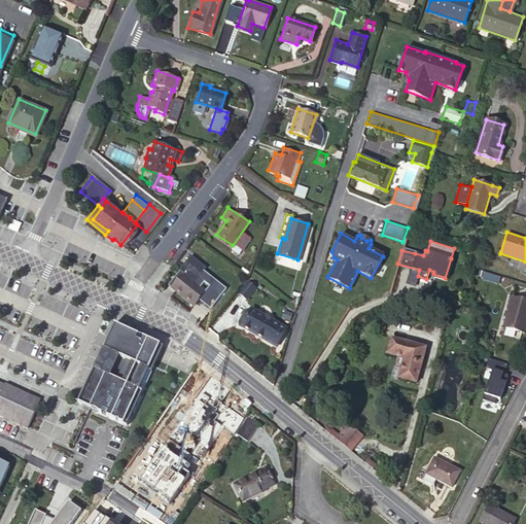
[(206,267),(190,254),(178,269),(179,270),(168,284),(170,282),(173,285),(171,287),(194,305),(205,290),(194,281),(206,267)]
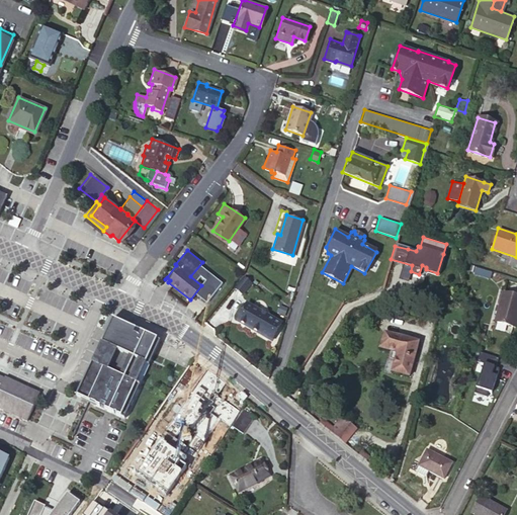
[(235,286),(242,291),(251,280),(244,275),(235,286)]
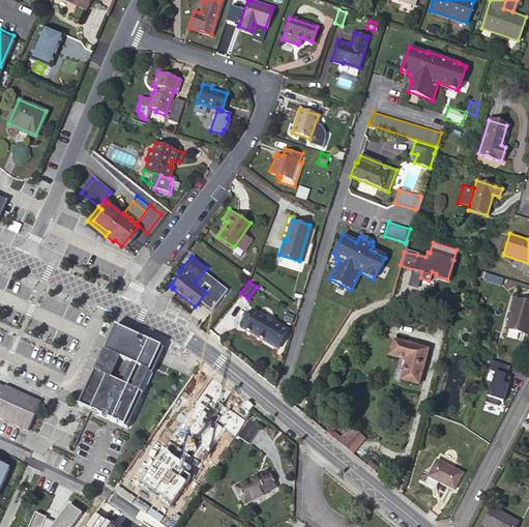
[(528,323),(528,301),(515,298),(506,328),(527,333),(528,323)]
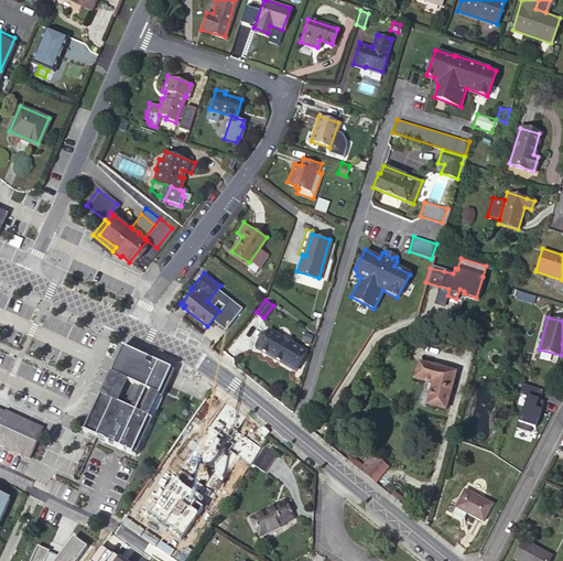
[(305,351),(268,330),(257,348),(295,369),(305,351)]
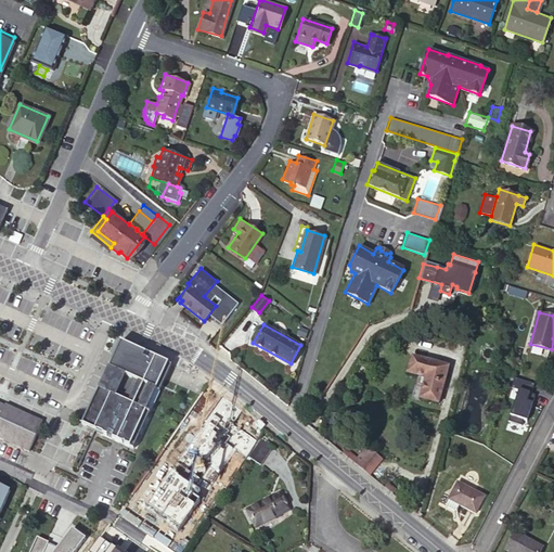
[(134,448),(151,411),(172,363),(120,341),(82,425),(95,429),(134,448)]
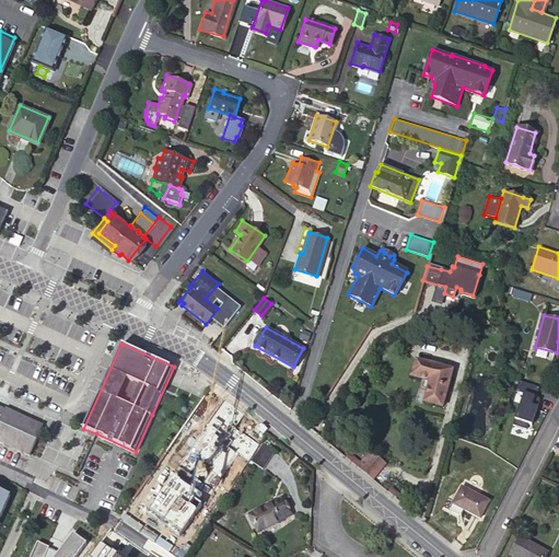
[(452,369),(414,358),(409,375),(422,379),(421,385),(420,385),(419,386),(415,399),(420,401),(422,399),(441,405),(452,369)]
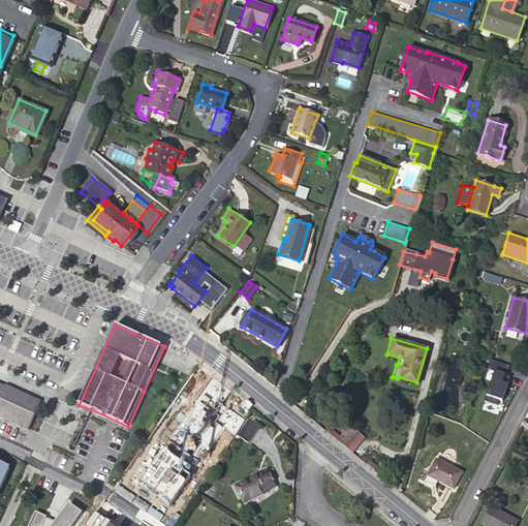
[(505,374),(508,365),(489,359),(486,368),(494,370),(484,400),(496,404),(498,399),(501,400),(509,375),(505,374)]
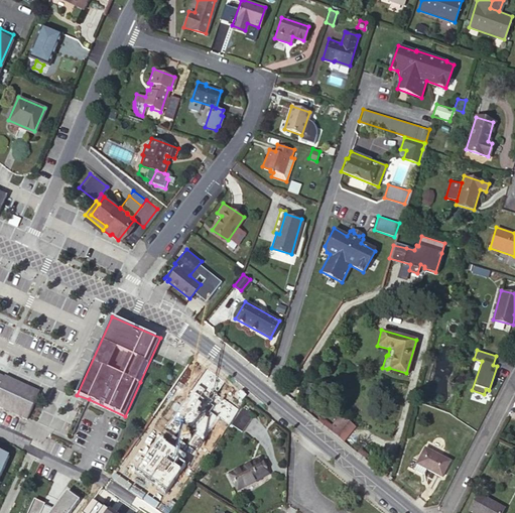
[(0,388),(0,406),(27,419),(37,396),(3,381),(0,388)]
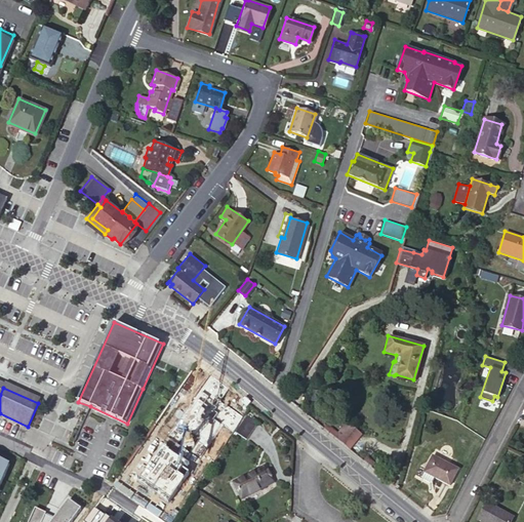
[(255,420),(245,413),(234,430),(245,437),(255,420)]
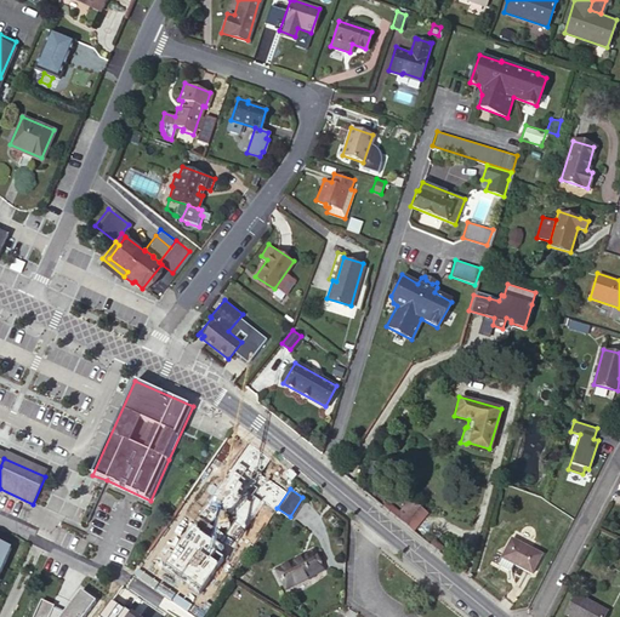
[(410,497),(403,504),(407,508),(414,500),(410,497)]
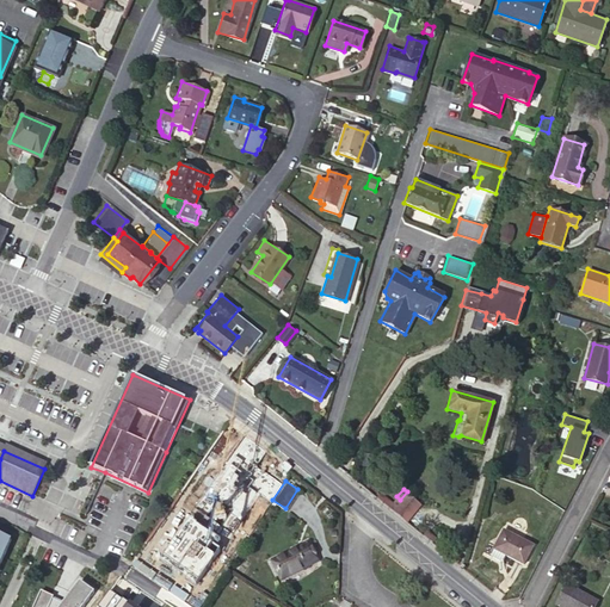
[(380,491),(376,495),(384,502),(388,497),(380,491)]
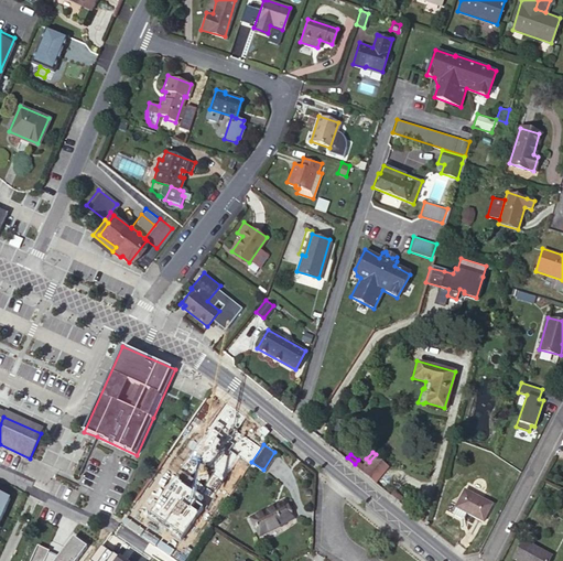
[(387,464),(376,454),(369,462),(366,459),(359,467),(374,479),(387,464)]
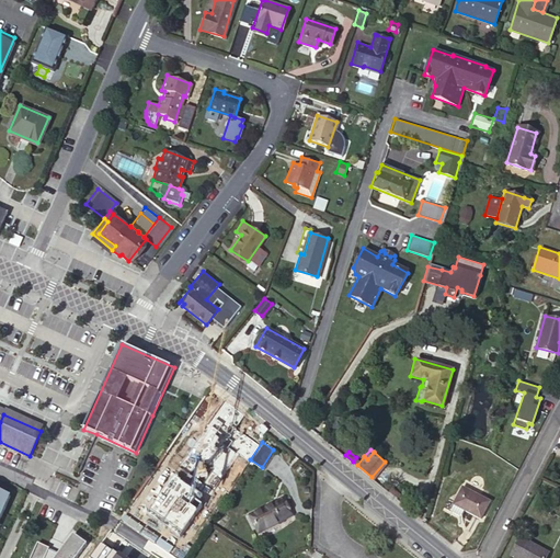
[(202,488),(163,463),(155,476),(170,486),(190,498),(193,500),(202,488)]
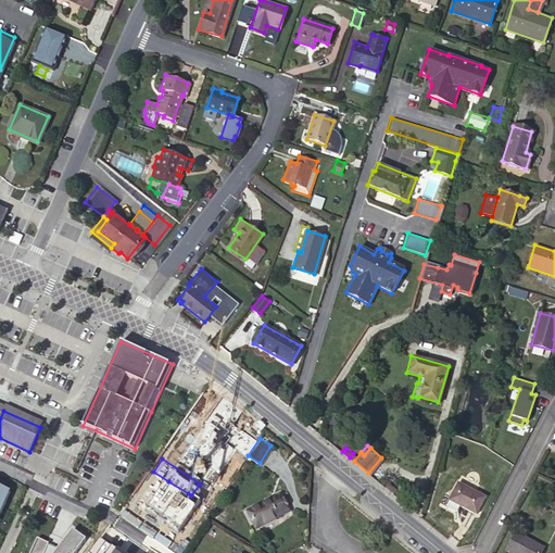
[(168,481),(163,490),(181,503),(188,493),(168,481)]
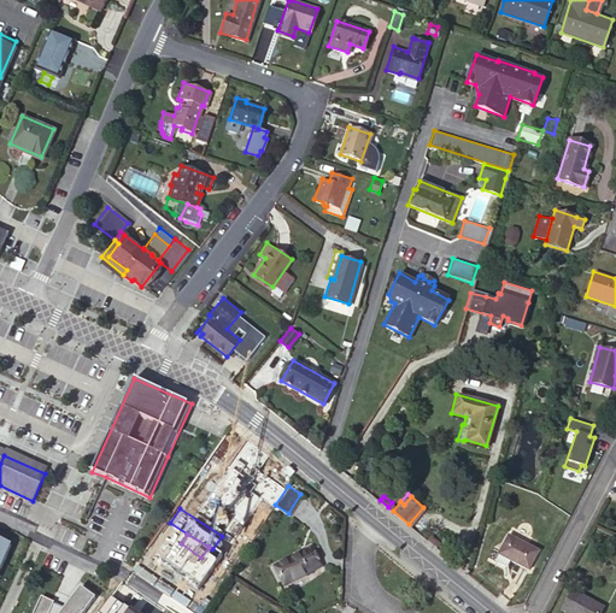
[(430,535),(427,538),(434,546),(439,541),(430,535)]
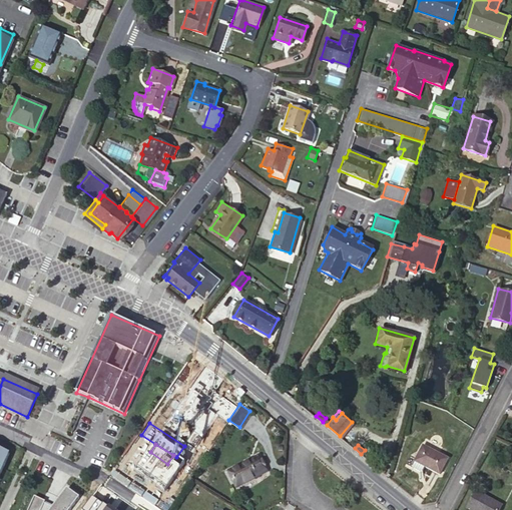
[(422,445),(414,459),(424,465),(439,472),(446,458),(422,445)]
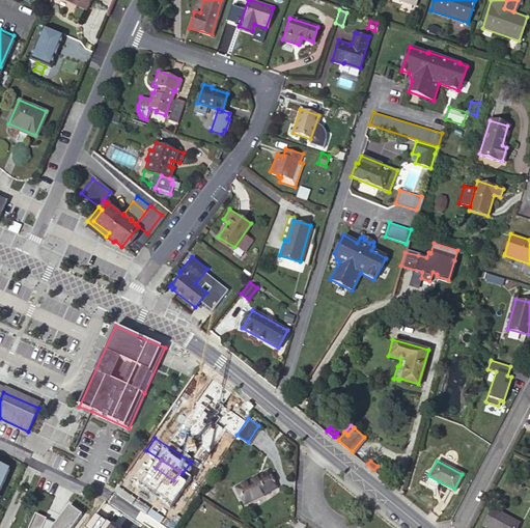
[(274,484),(267,471),(255,476),(254,475),(234,485),(243,501),(274,484)]
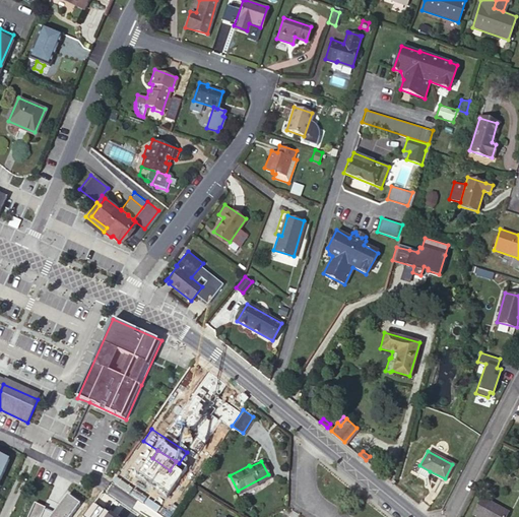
[(430,471),(419,465),(417,470),(418,472),(425,476),(428,476),(430,471)]
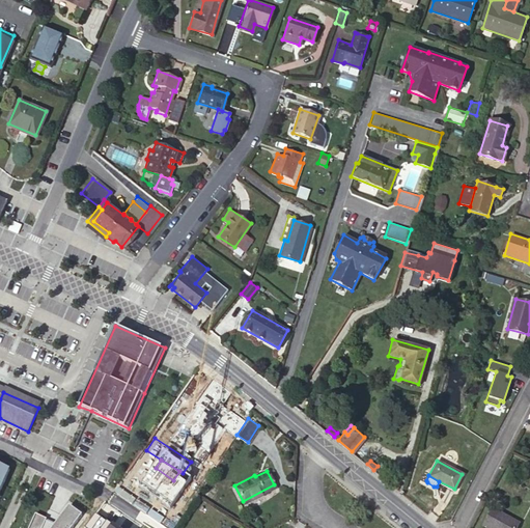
[(186,492),(192,496),(195,492),(200,483),(196,480),(194,482),(192,481),(186,492)]
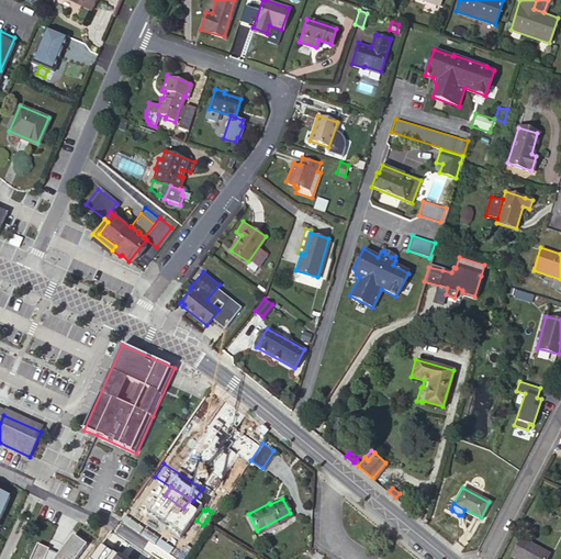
[(51,548),(38,543),(30,558),(74,558),(87,543),(73,533),(57,554),(49,550),(51,548)]
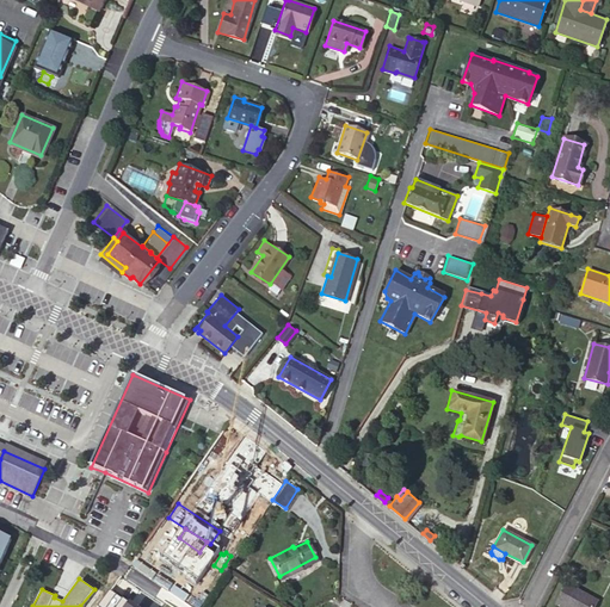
[(592,606),(596,601),(565,584),(555,602),(564,606),(592,606)]
